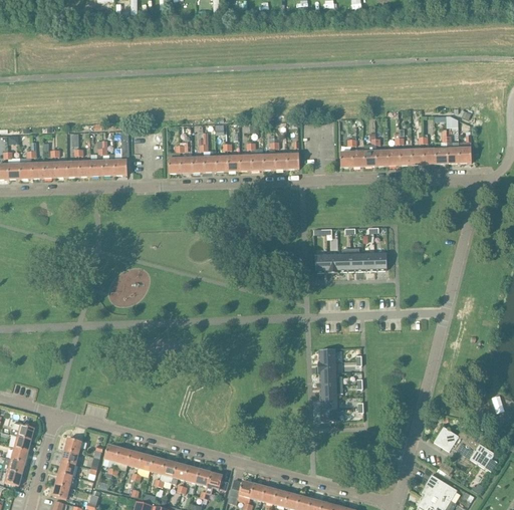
[(462,108),(459,114),(468,118),(471,112),(462,108)]
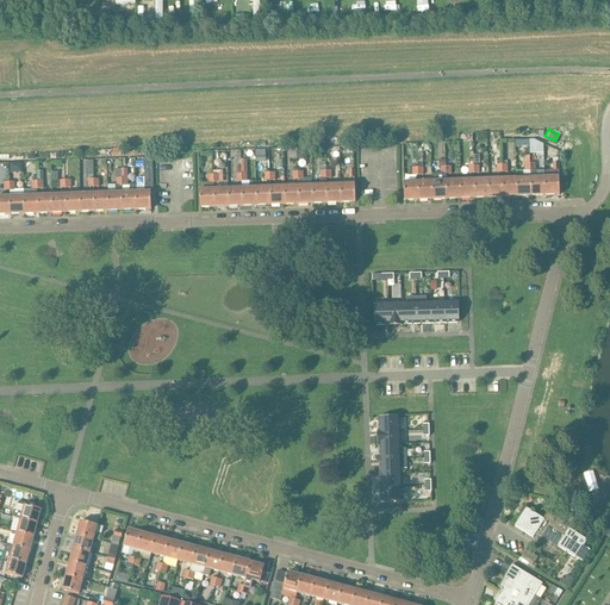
[(529,160),(529,151),(524,151),(526,161),(524,161),(524,167),(523,167),(523,175),(516,175),(516,192),(530,192),(529,160)]
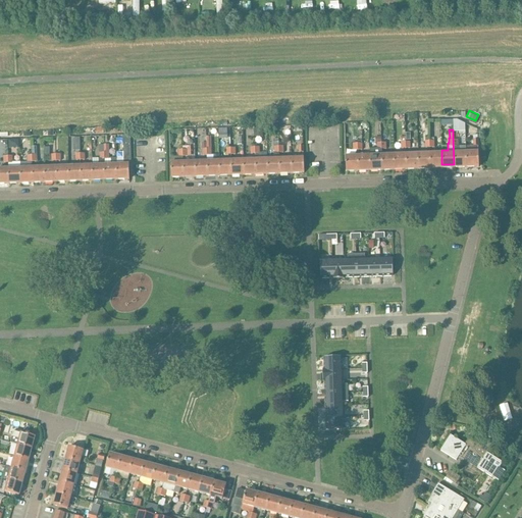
[(370,152),(369,152),(370,167),(382,166),(381,152),(382,152),(382,146),(381,146),(381,139),(381,133),(376,133),(377,146),(376,146),(369,146),(370,152)]
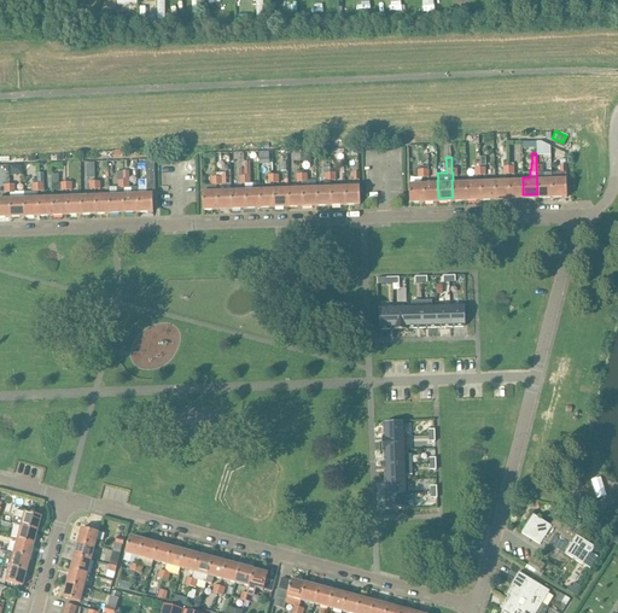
[(22,161),(10,162),(10,171),(23,171),(22,161)]
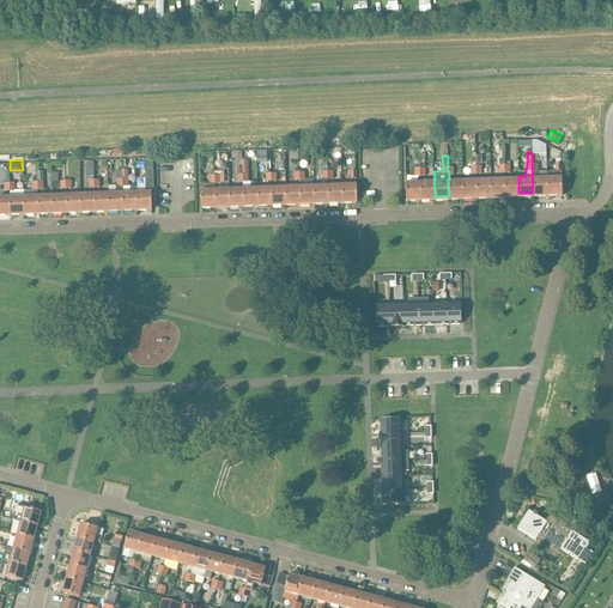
[(153,159),(144,159),(144,182),(137,182),(138,207),(152,206),(151,184),(155,184),(153,159)]
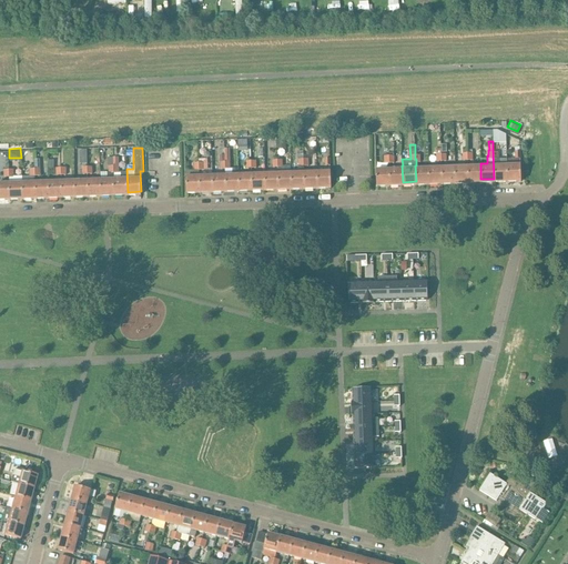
[(498,149),(493,149),(494,179),(507,178),(506,162),(507,162),(507,155),(498,155),(498,149)]
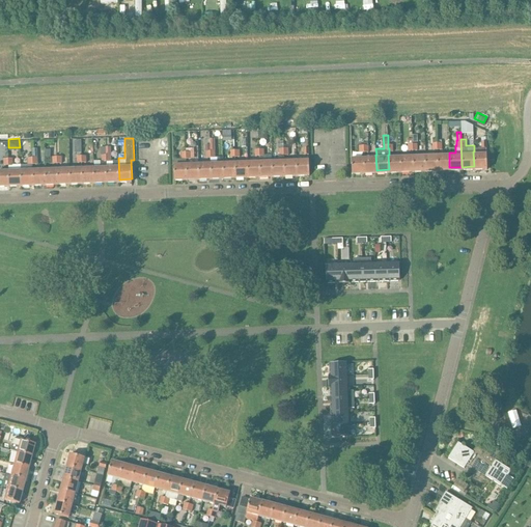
[(279,153),(279,159),(272,159),(273,173),(285,173),(284,158),(284,151),(284,145),(283,140),(280,140),(279,142),(279,145),(278,145),(279,153)]
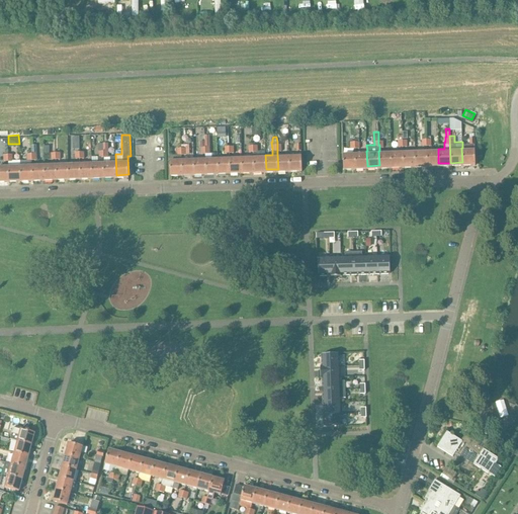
[(189,142),(181,142),(181,152),(189,152),(189,142)]
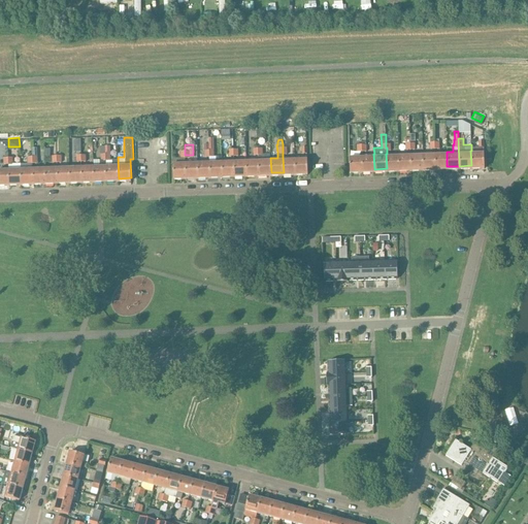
[(484,150),(471,151),(470,151),(471,165),(485,165),(484,150)]
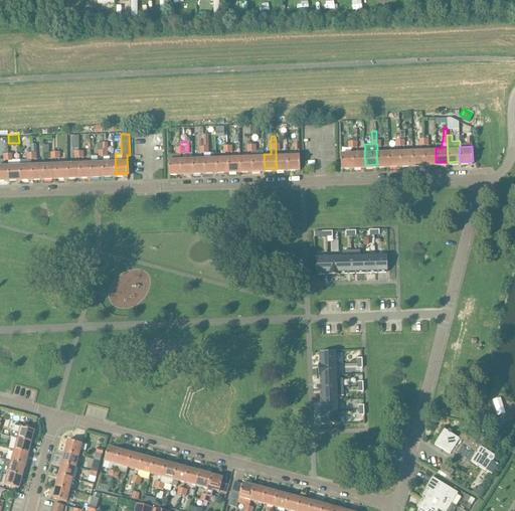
[(98,160),(91,160),(91,175),(103,174),(103,160),(102,153),(102,147),(99,147),(99,153),(97,153),(98,160)]
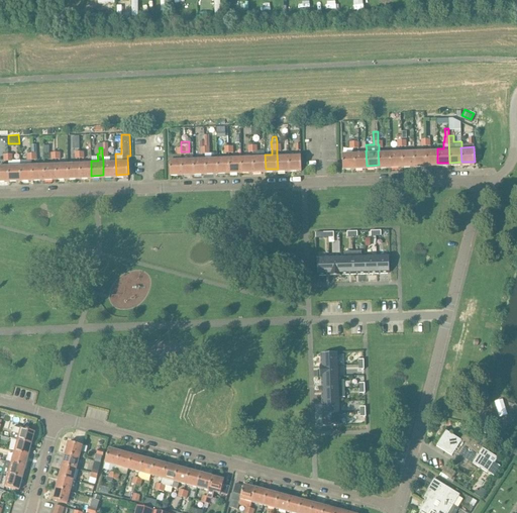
[(415,164),(426,164),(426,148),(414,149),(415,164)]
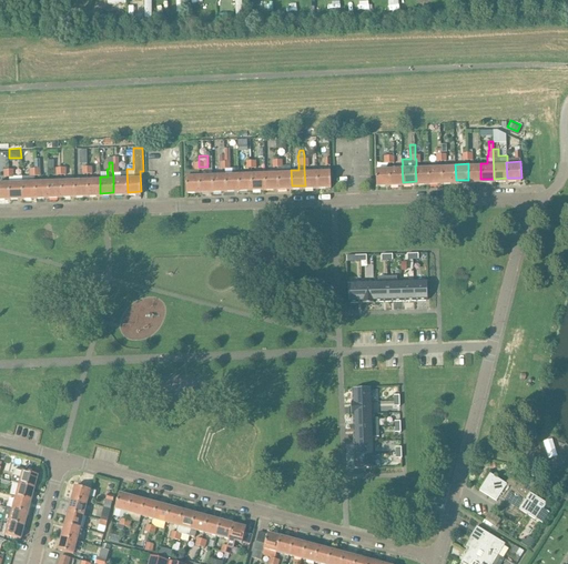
[(468,180),(480,179),(480,163),(468,163),(468,180)]
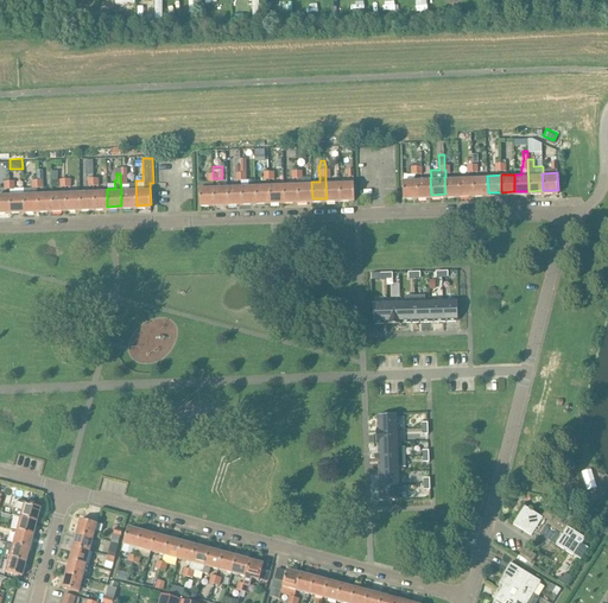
[(248,176),(248,184),(241,184),(242,202),(255,201),(255,184),(255,176),(248,176)]
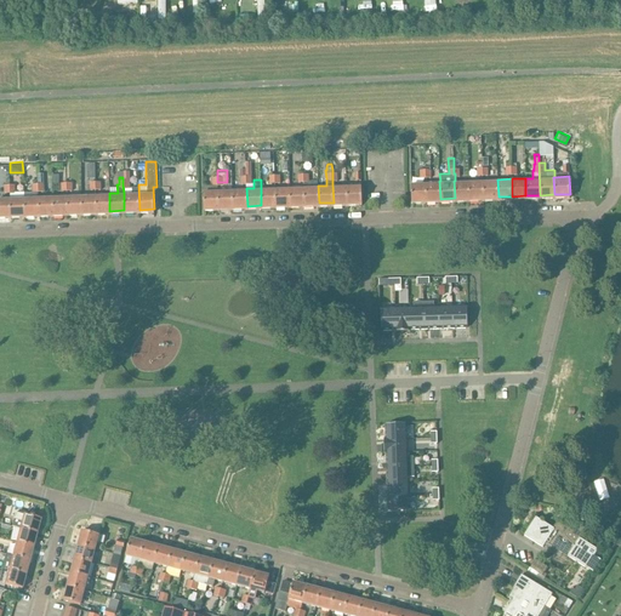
[(455,198),(469,198),(468,180),(455,181),(454,181),(455,198)]
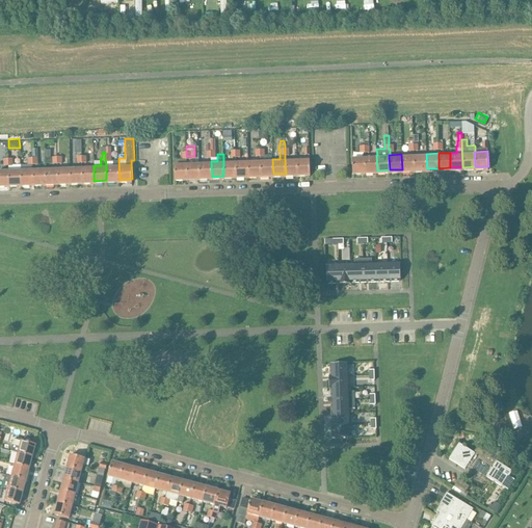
[(402,169),(415,169),(414,154),(401,154),(402,169)]
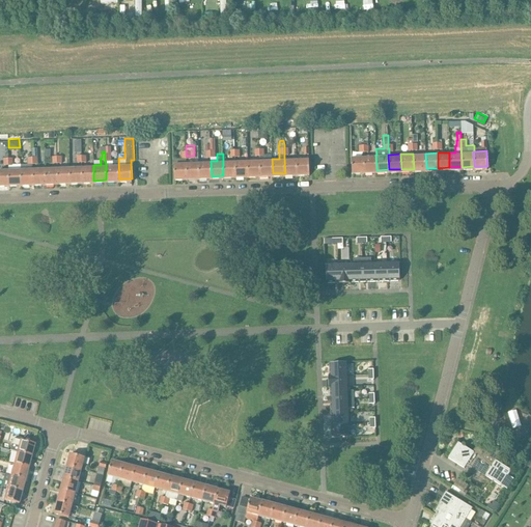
[(425,154),(413,154),(414,169),(426,168),(425,154)]
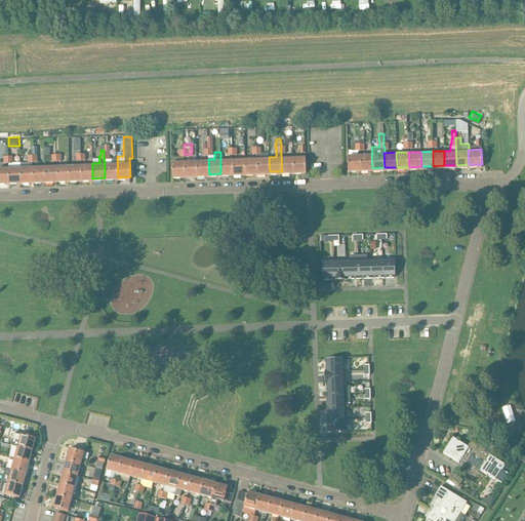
[(360,168),(372,168),(371,153),(360,154),(360,168)]
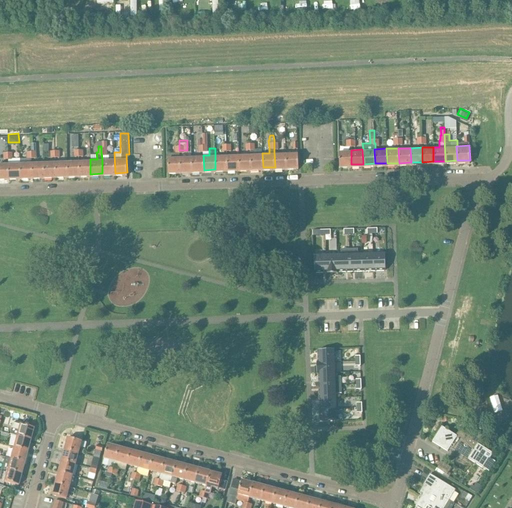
[(339,165),(351,164),(351,150),(339,150),(339,165)]
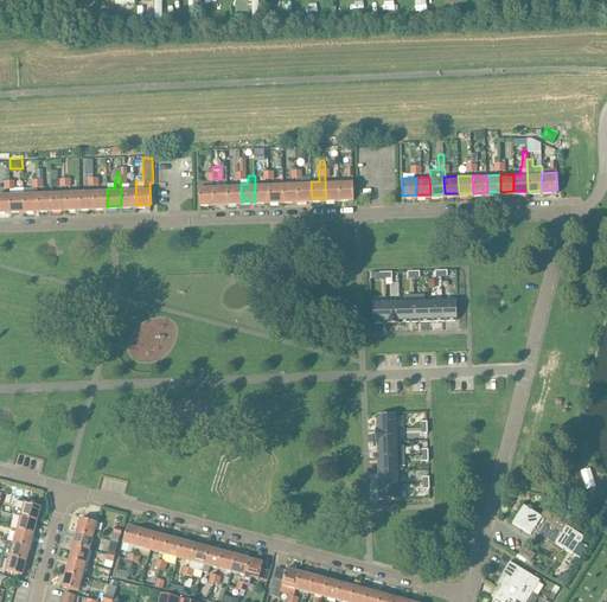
[(129,180),(129,189),(121,189),(121,205),(136,205),(135,180),(129,180)]
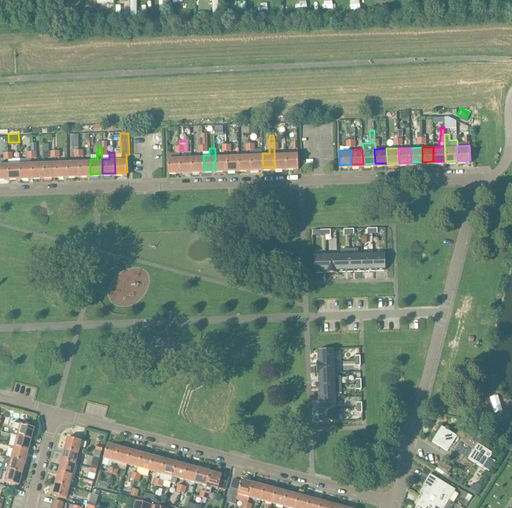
[(286,152),(274,152),(275,167),(286,167),(286,152)]
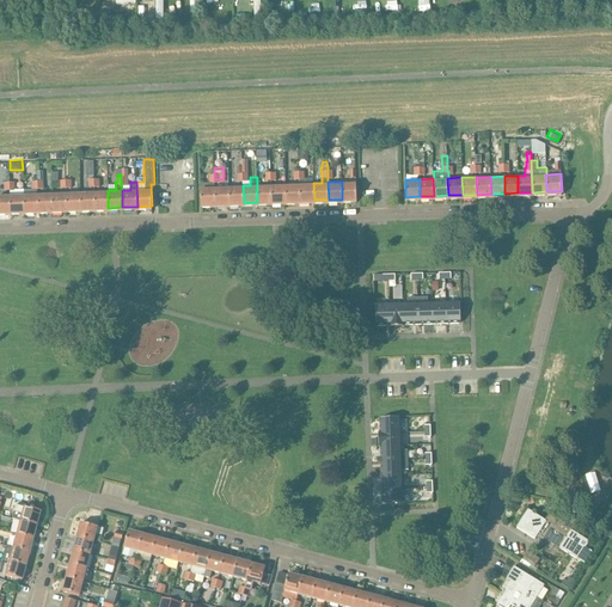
[(342,200),(356,198),(356,182),(342,182),(342,200)]
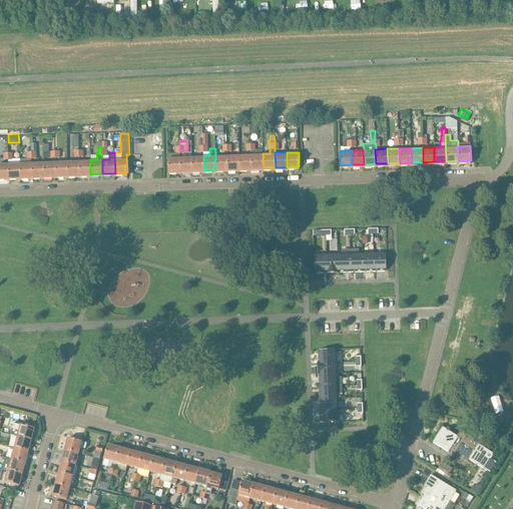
[(239,168),(251,168),(250,153),(239,154),(239,168)]
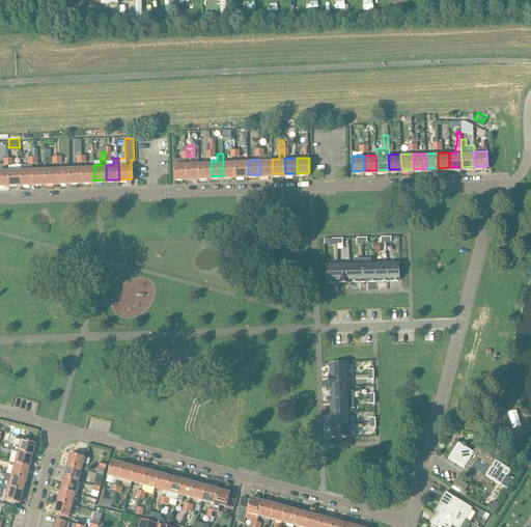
[(266,159),(259,159),(260,174),(273,173),(272,159),(266,159)]
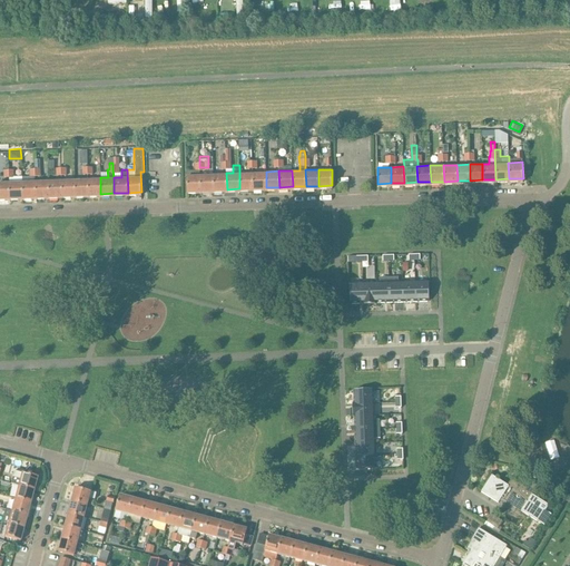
[(239,188),(253,188),(253,172),(239,173),(239,188)]
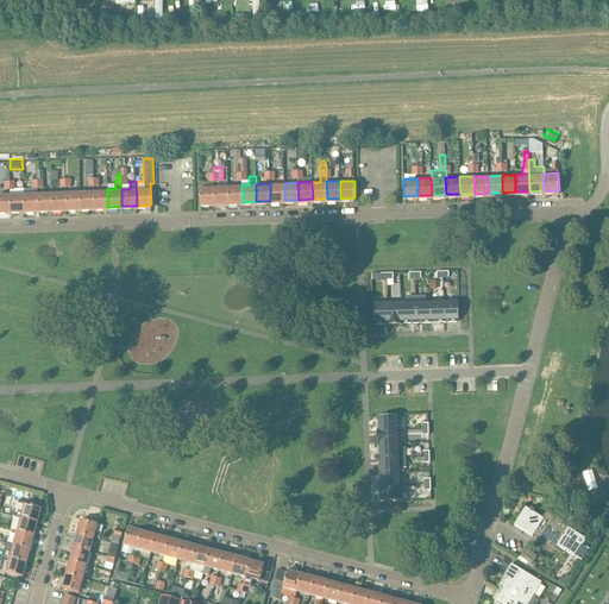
[(270,201),(284,200),(284,183),(270,183),(270,201)]
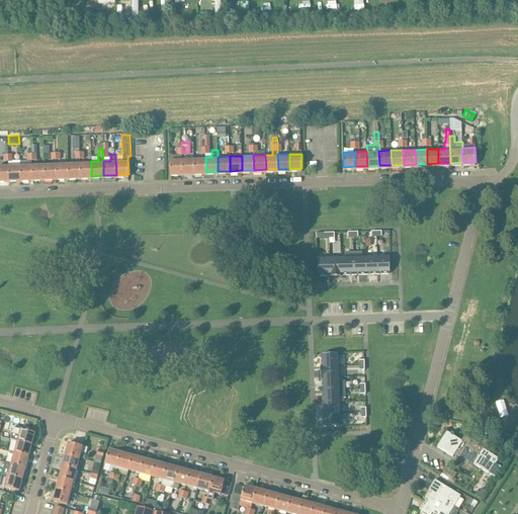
[(182,172),(194,172),(193,157),(181,158),(182,172)]
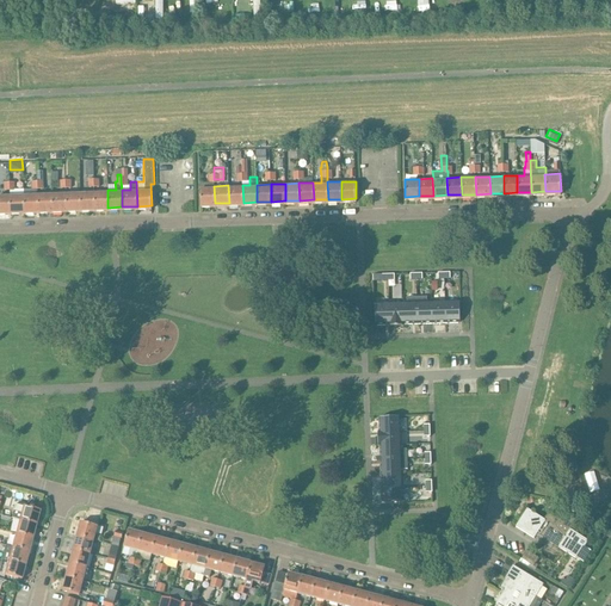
[(242,185),(228,185),(229,203),(244,203),(242,185)]
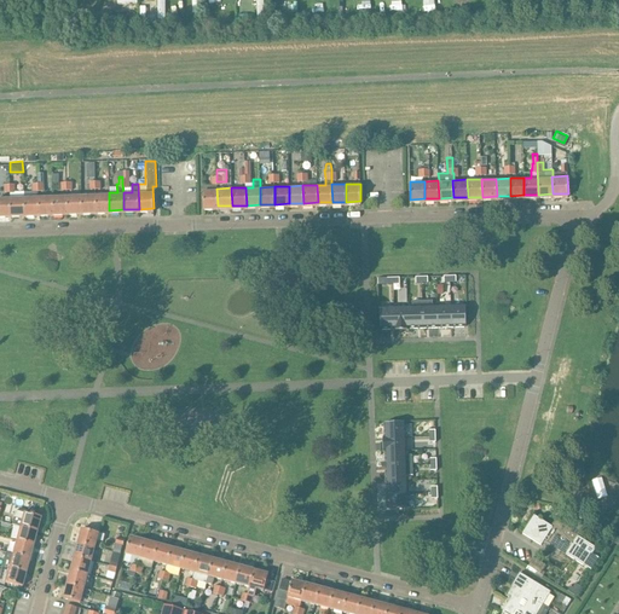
[(203,207),(218,206),(217,189),(203,189),(203,207)]
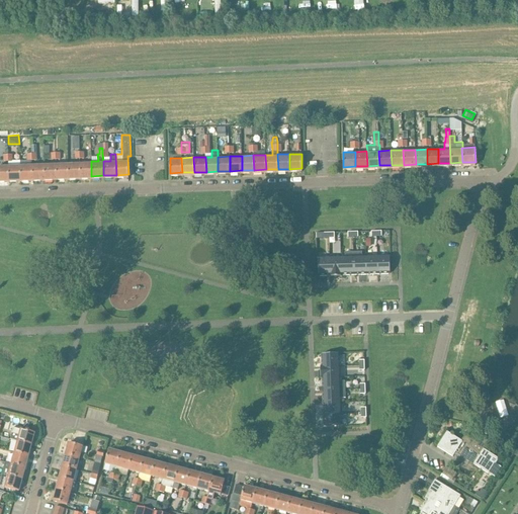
[(81,176),(91,176),(91,161),(80,162),(81,176)]
